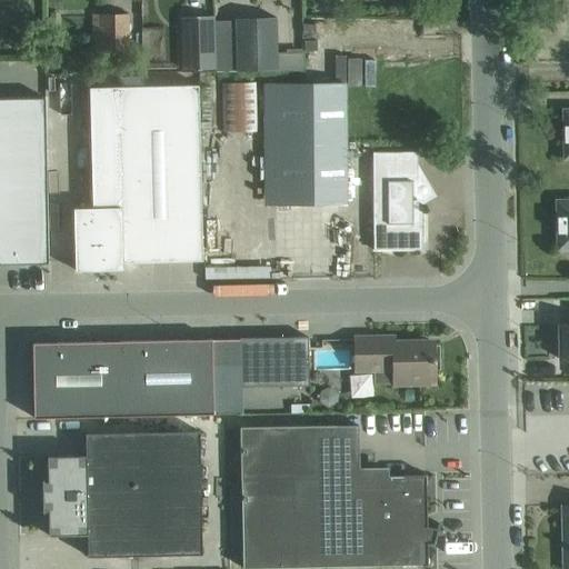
[(188,13),(187,0),(148,0),(148,13),(188,13)]
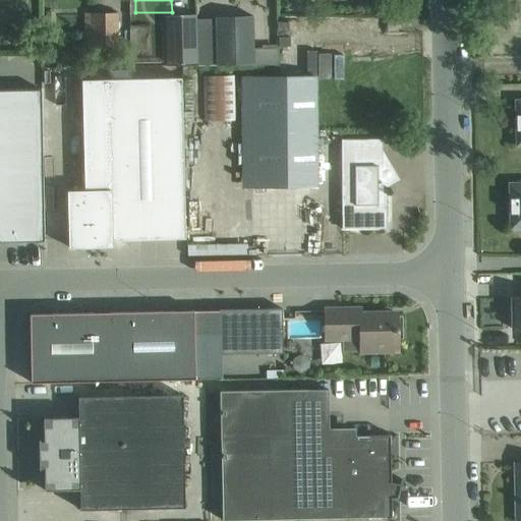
[(128,49),(128,24),(118,24),(118,15),(91,15),(91,50),(128,49)]
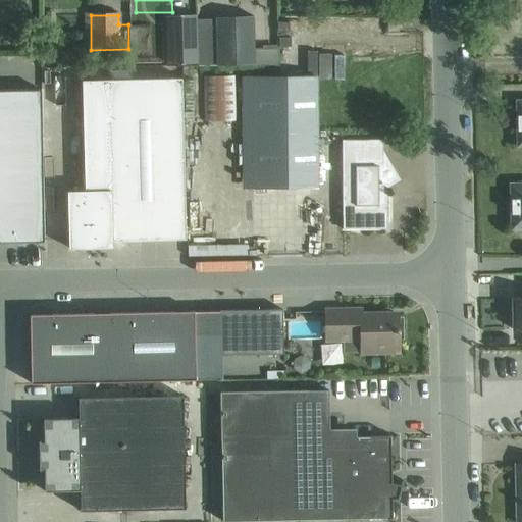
[(196,15),(167,15),(168,64),(197,64),(196,15)]
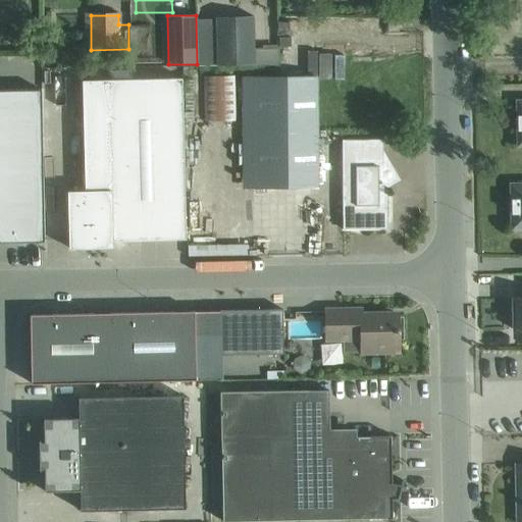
[(256,64),(255,15),(218,16),(219,65),(256,64)]
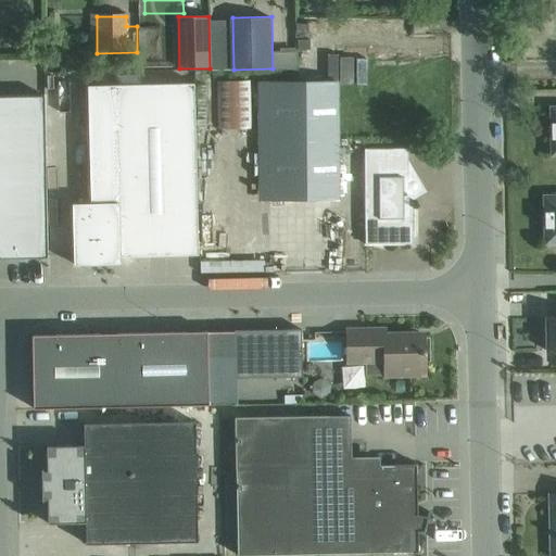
[(425,23),(413,23),(414,34),(425,33),(425,23)]
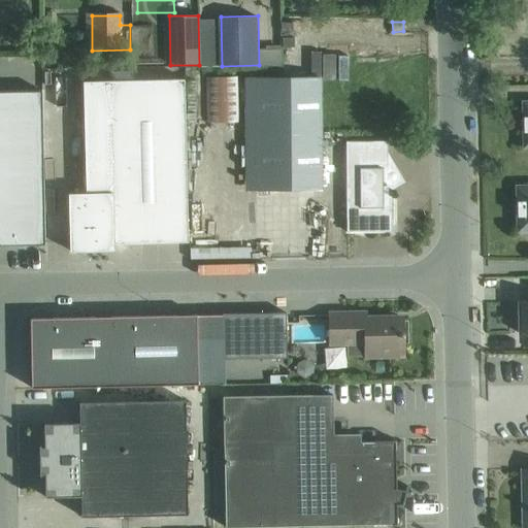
[(282,44),(267,44),(267,64),(282,64),(282,44)]
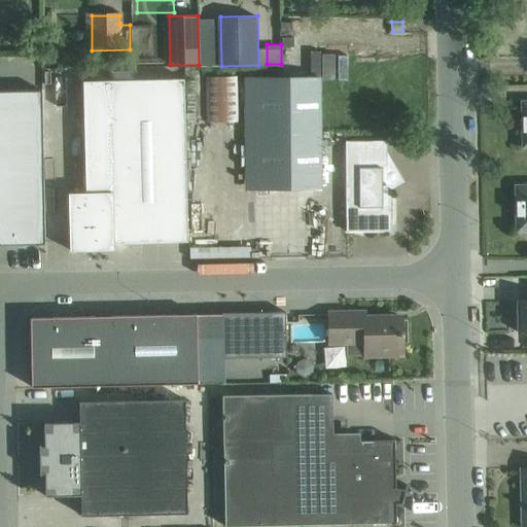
[(238,75),(208,75),(209,121),(239,120),(238,75)]
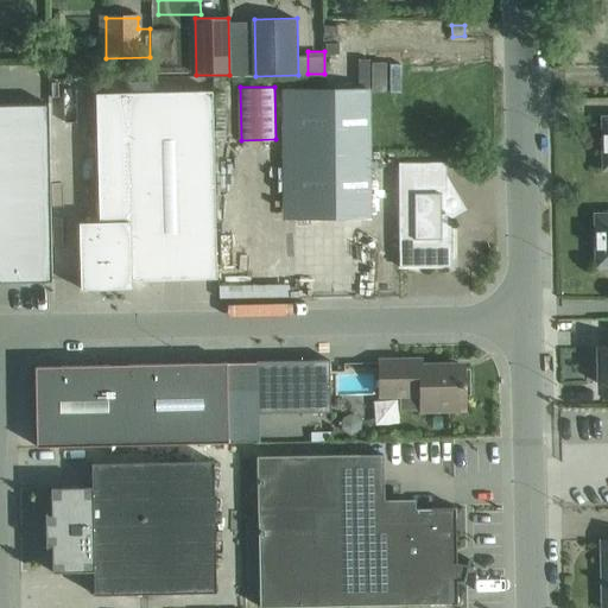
[(298,90),(299,195),(299,219),(371,219),(369,89),(298,90)]
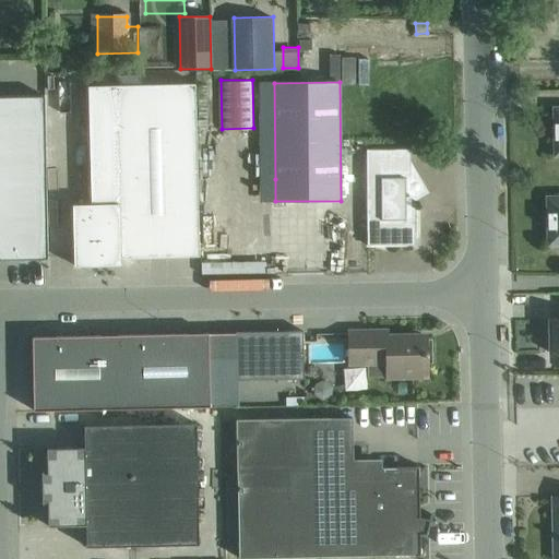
[(94,259),(199,257),(195,84),(88,86),(91,205),(73,205),(74,266),(94,265),(94,259)]
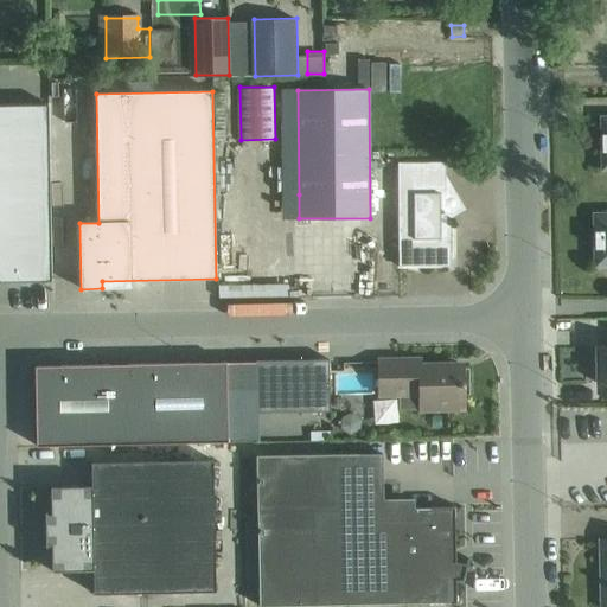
[(49,104),(0,104),(0,282),(52,282),(49,104)]
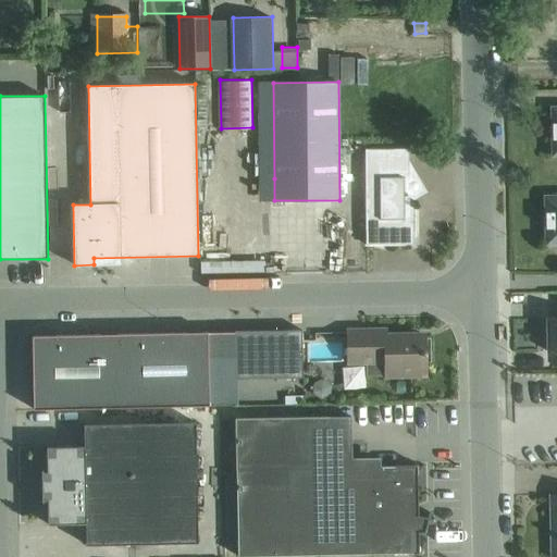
[(364,149),(366,245),(415,245),(415,207),(412,201),(409,198),(404,196),(404,177),(409,176),(408,149),(364,149)]
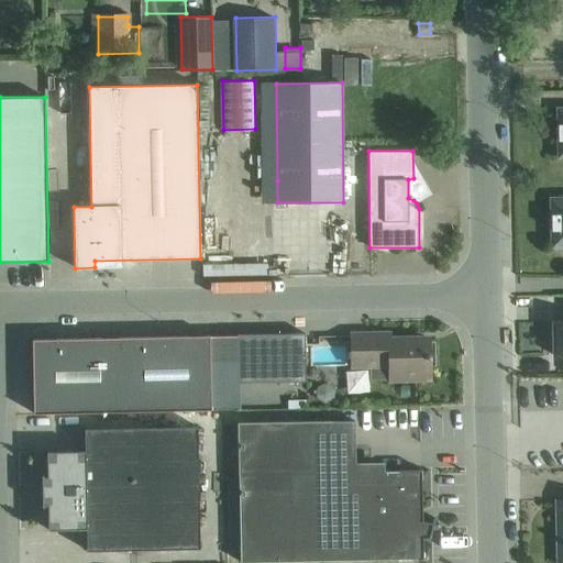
[(562,246),(562,198),(551,199),(552,247),(562,246)]
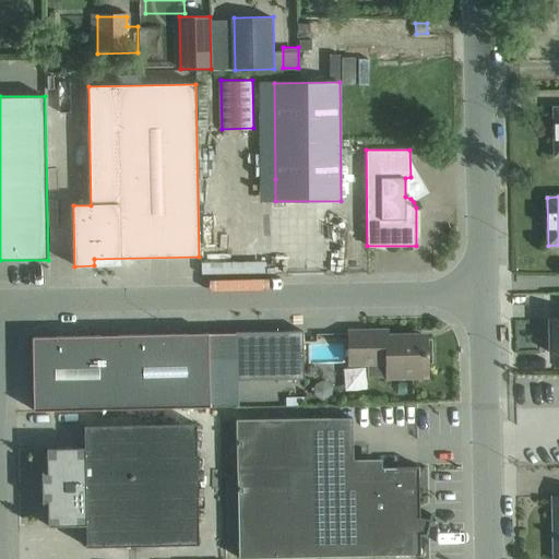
[(558,319),(549,320),(550,354),(558,353),(558,319)]
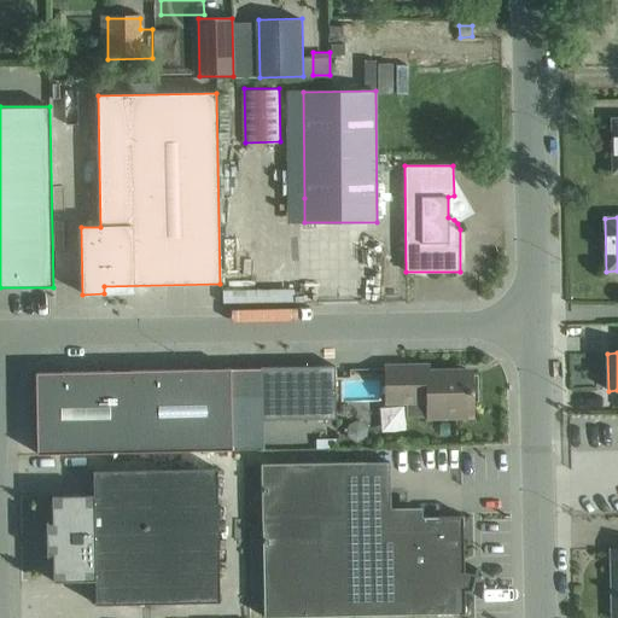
[(336,419),(334,390),(334,366),(260,367),(260,391),(261,420),(336,419)]
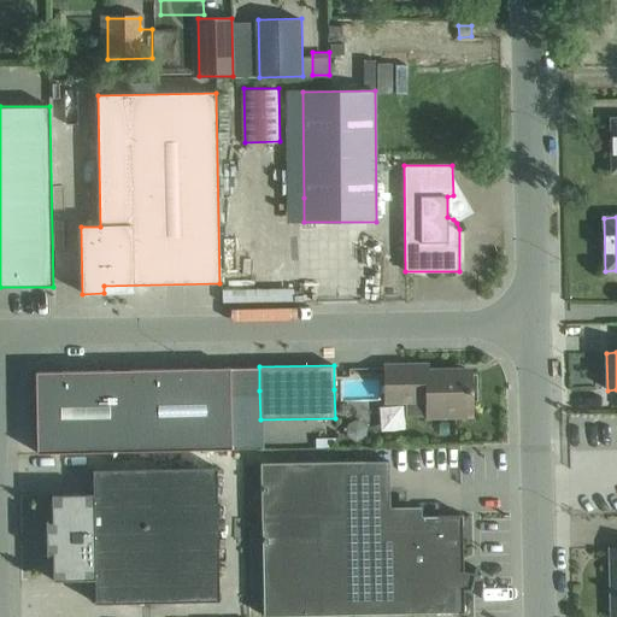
[(427,418),(433,417),(457,417),(457,411),(471,410),(471,374),(428,375),(427,365),(385,365),(385,403),(406,401),(406,397),(427,397),(427,418)]
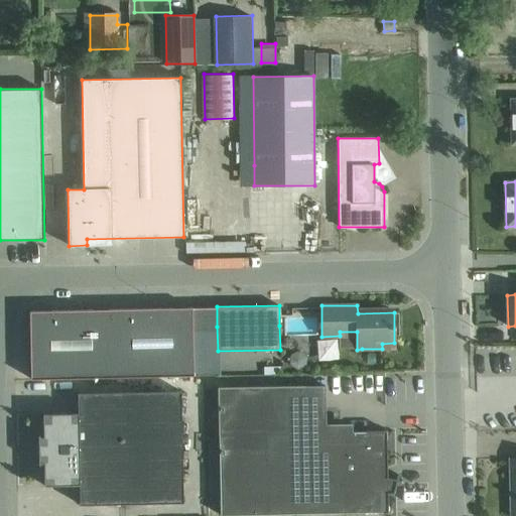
[(194,376),(192,307),(29,311),(31,379),(194,376)]
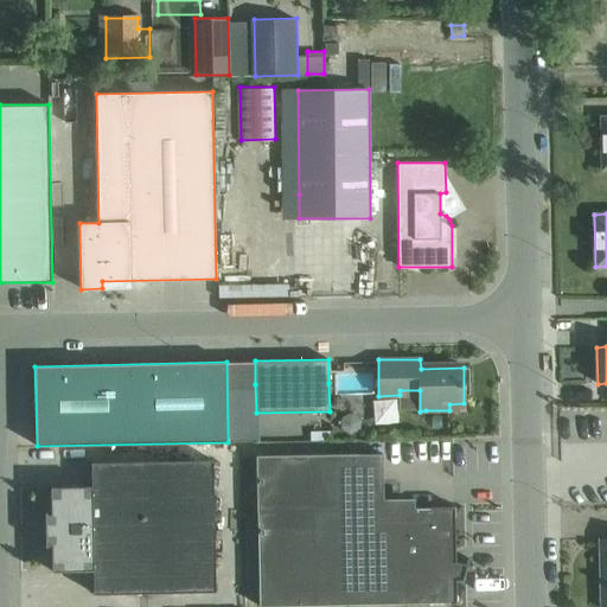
[(343,419),(342,429),(350,435),(360,430),(362,420),(352,414),(343,419)]
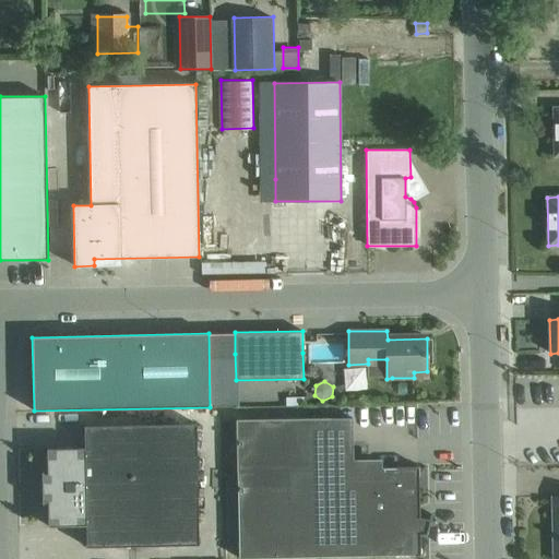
[(330,418),(235,420),(238,558),(419,555),(419,533),(425,533),(424,537),(426,537),(432,515),(431,514),(429,521),(419,518),(418,467),(331,470),(330,418)]
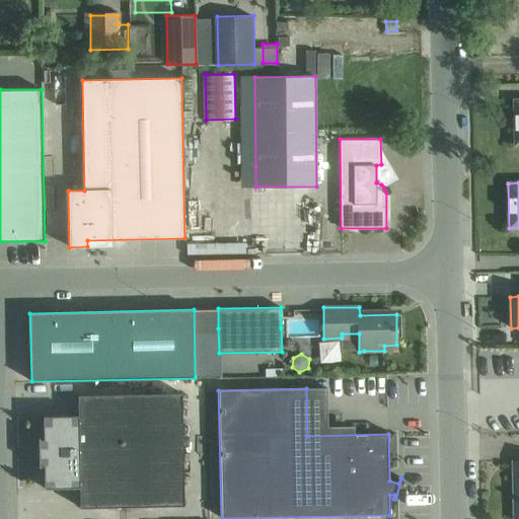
[(41,465),(44,465),(45,489),(80,488),(80,508),(184,506),(181,393),(78,395),(78,416),(43,417),(44,439),(40,439),(40,438),(39,438),(39,467),(41,467),(41,465)]
